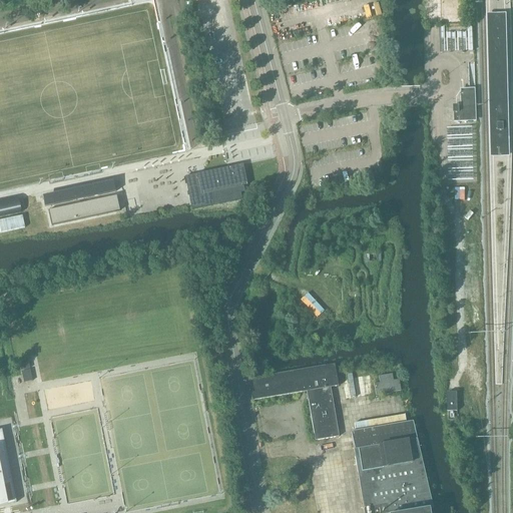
[(503,64),(502,17),(498,17),(494,17),(495,64),(499,64),(503,64)]
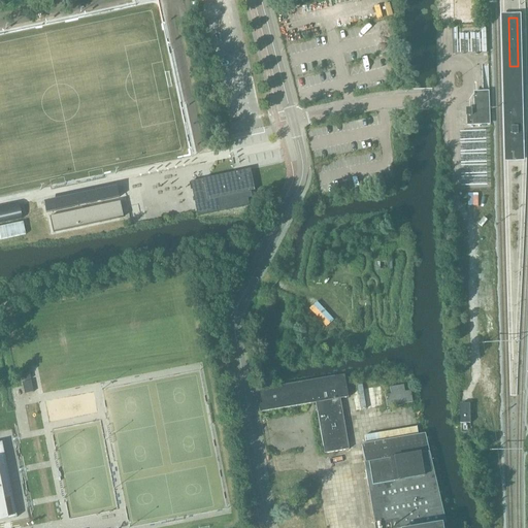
[(465,116),(457,116),(457,147),(466,147),(465,116)]
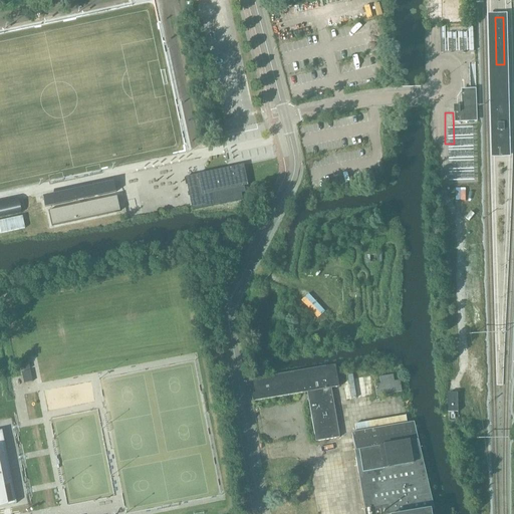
[(498,146),(497,146),(498,154),(501,154),(507,154),(507,146),(506,146),(505,132),(500,132),(498,132),(498,146)]
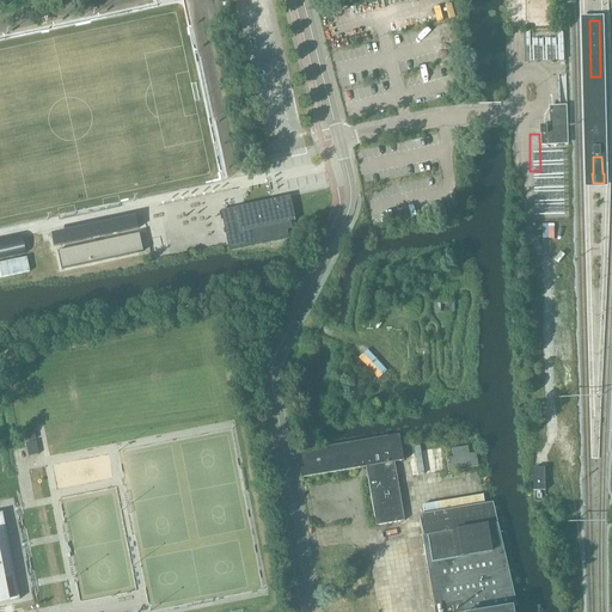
[(233,200),(219,202),(221,212),(225,226),(224,226),(228,244),(230,250),(254,245),(288,237),(286,231),(291,230),(289,222),(292,221),(294,221),(289,197),(287,197),(281,199),(274,201),(271,201),(245,207),(236,208),(234,203),(233,200)]
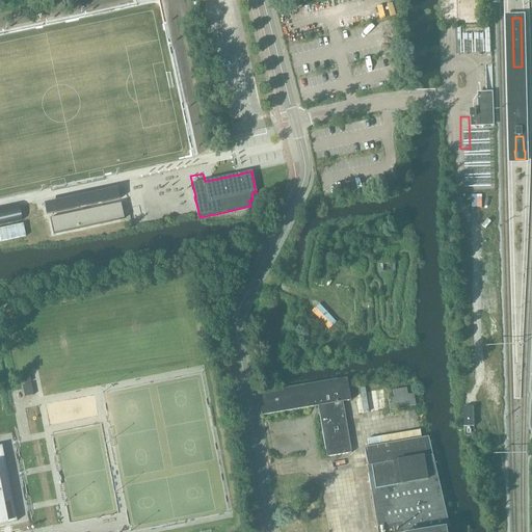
[(84,196),(85,198),(86,206),(120,200),(118,193),(117,190),(117,189),(84,196)]
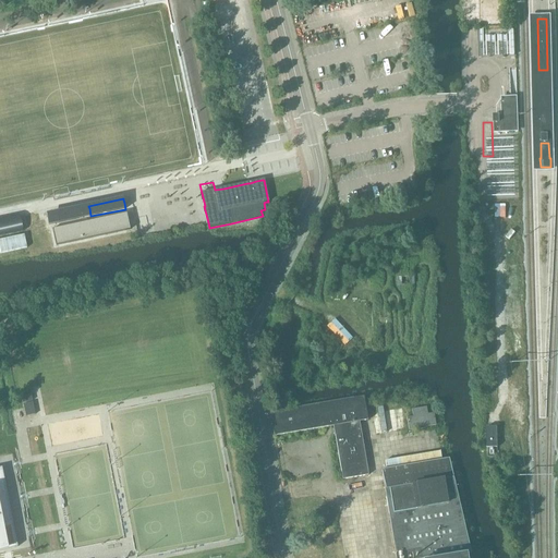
[(499,201),(499,210),(511,211),(511,201),(499,201)]
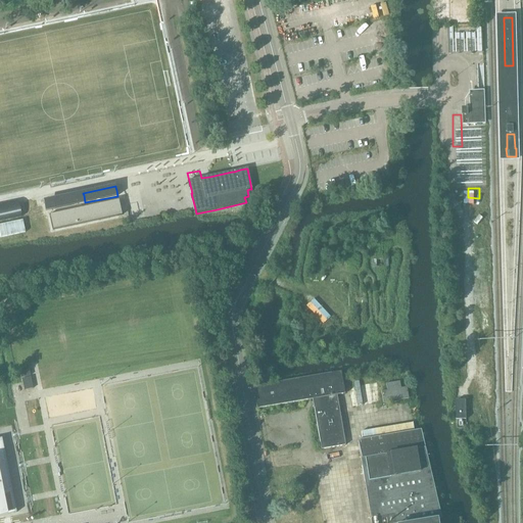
[(76,194),(43,201),(43,202),(45,211),(78,204),(77,196),(76,194)]
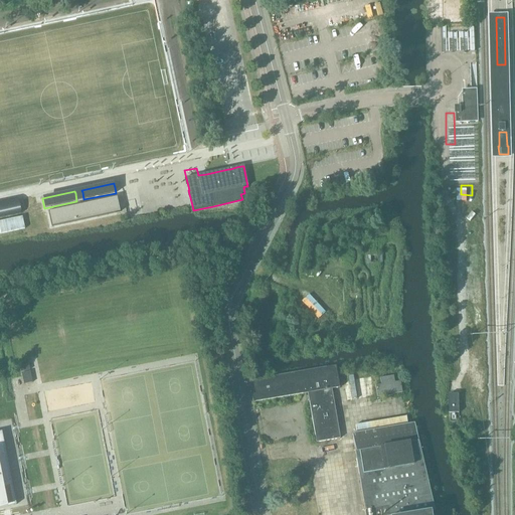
[(117,196),(48,211),(51,227),(121,212),(117,196)]
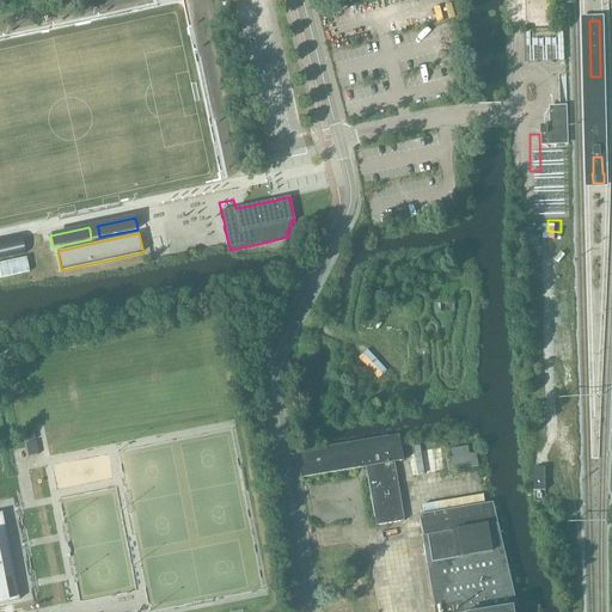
[(22,236),(0,239),(0,258),(25,254),(22,236)]
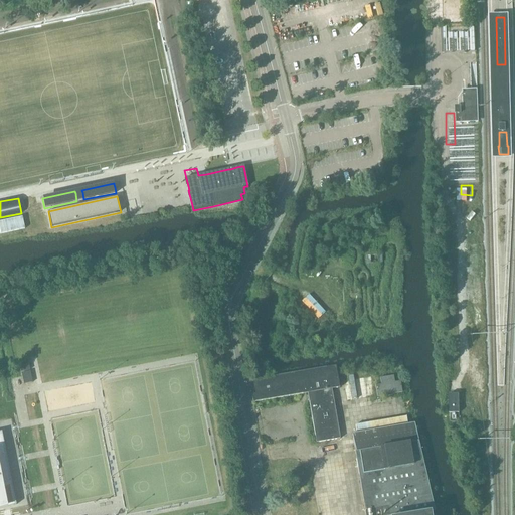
[(22,216),(0,221),(0,233),(25,228),(22,216)]
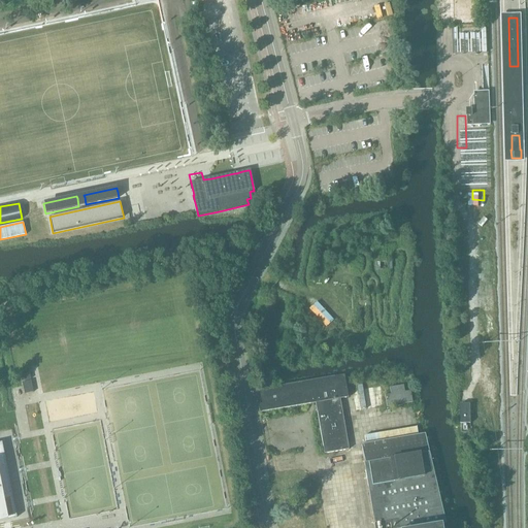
[(394,262),(376,263),(377,271),(394,270),(394,262)]
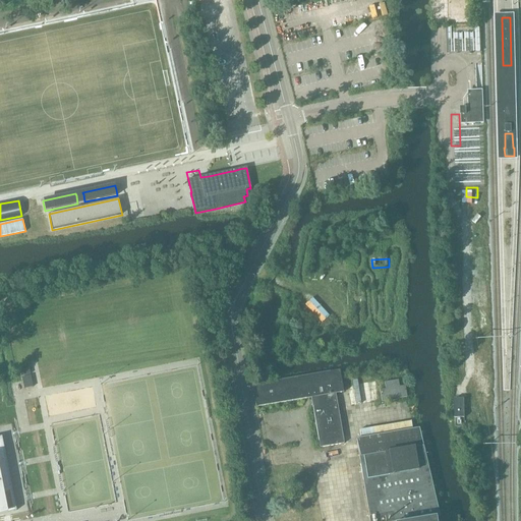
[(27,363),(18,364),(21,377),(31,374),(27,363)]
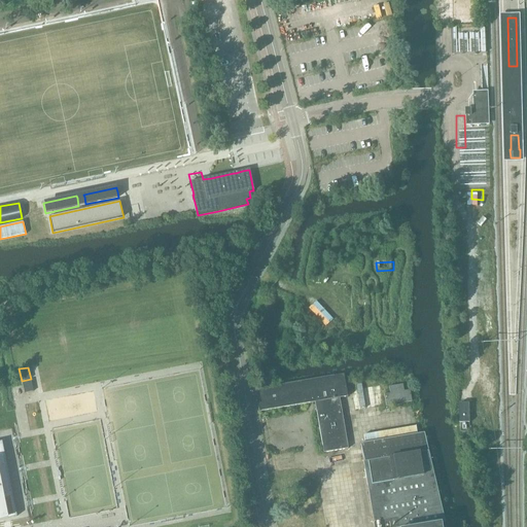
[(31,381),(22,382),(24,393),(33,392),(31,381)]
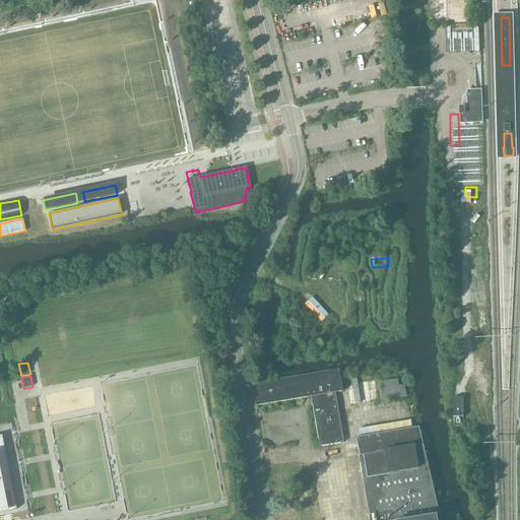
[(349,401),(377,400),(376,376),(348,377),(349,401)]
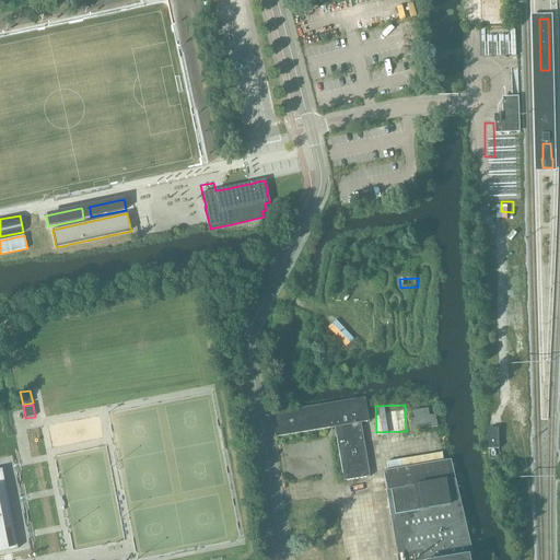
[(415,417),(409,418),(410,430),(438,427),(436,413),(430,415),(429,408),(413,409),(415,417)]
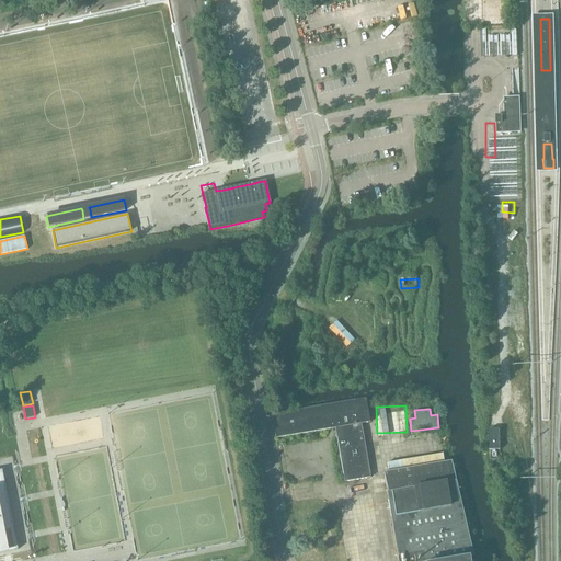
[(19,411),(12,412),(14,423),(19,423),(24,422),(23,413),(22,410),(19,411)]
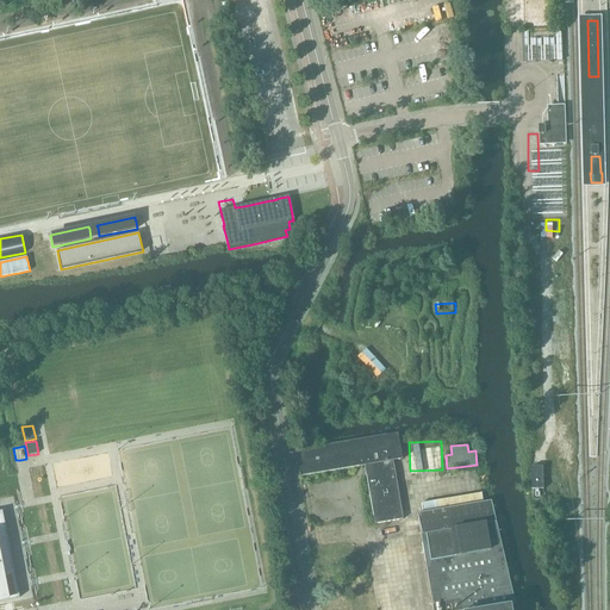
[(531,466),(533,489),(545,489),(543,466),(531,466)]
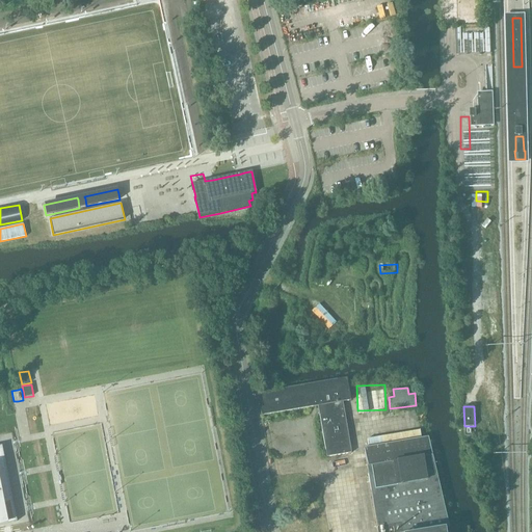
[(0,526),(17,521),(11,498),(4,458),(2,446),(0,446),(0,526)]
